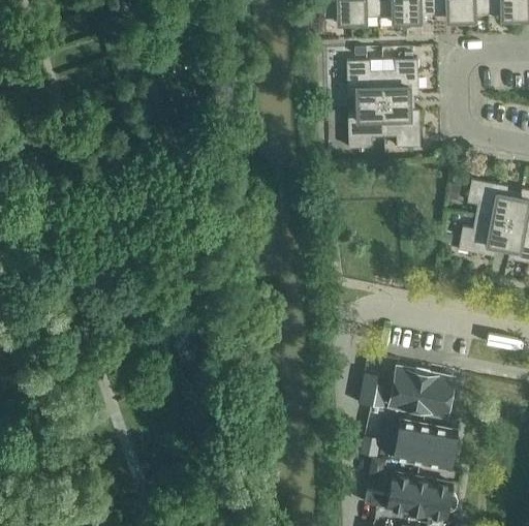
[(342,24),(350,24),(349,0),(321,0),(322,19),(337,18),(337,24),(342,24)]
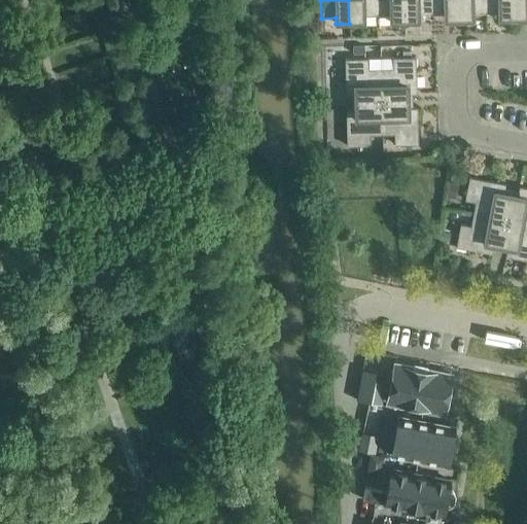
[(348,0),(349,24),(358,23),(363,23),(362,18),(377,18),(376,0),(348,0)]
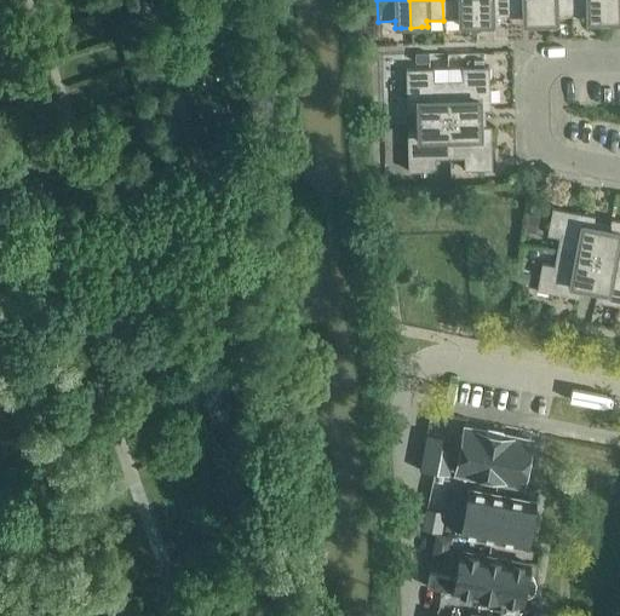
[(442,0),(443,21),(459,19),(459,27),(475,26),(474,0),(442,0)]
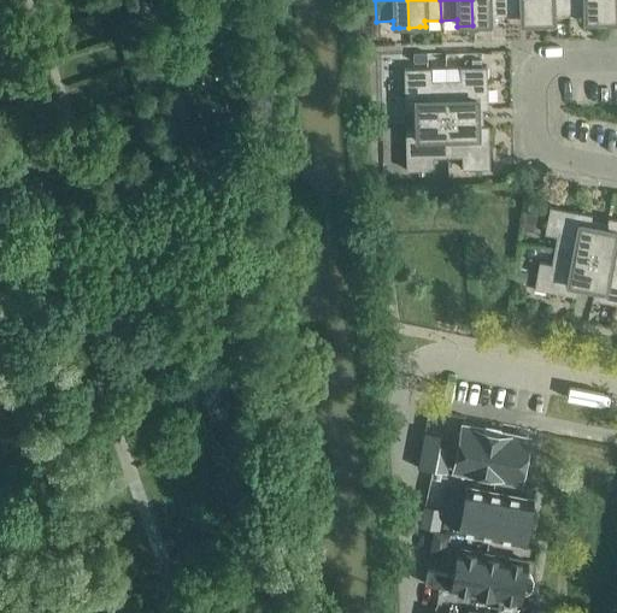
[(505,25),(505,19),(504,0),(471,0),(472,25),(505,25)]
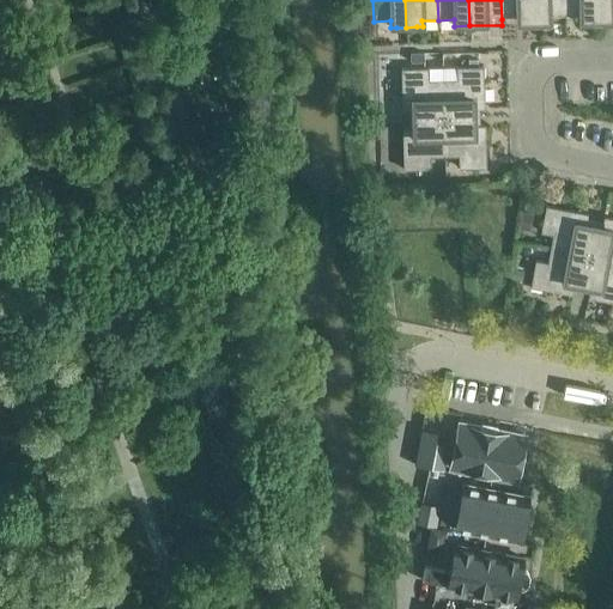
[(501,0),(502,19),(502,25),(533,24),(532,0),(501,0)]
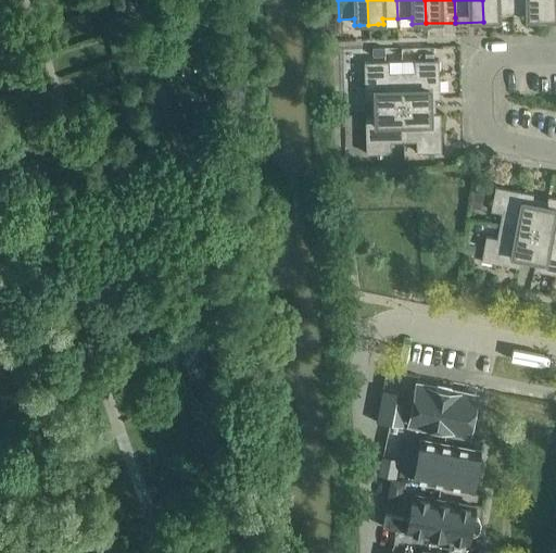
[(482,0),(483,22),(493,22),(497,22),(497,15),(512,15),(510,0),(482,0)]
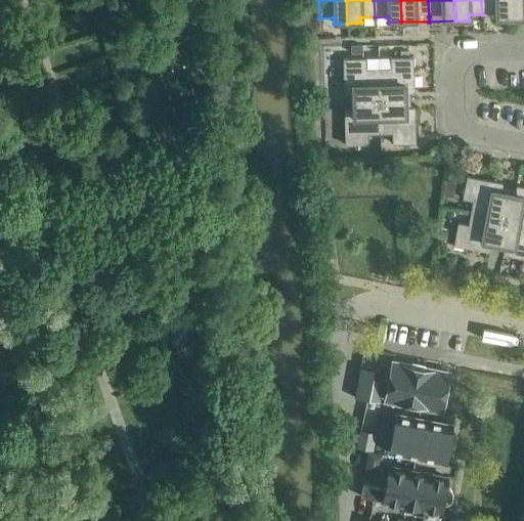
[(481,0),(482,14),(496,14),(496,19),(510,19),(509,0),(481,0)]
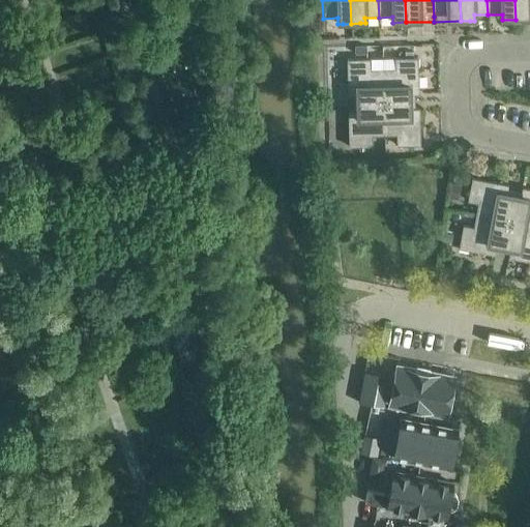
[(529,0),(514,0),(516,20),(525,20),(529,19),(529,13),(529,0)]
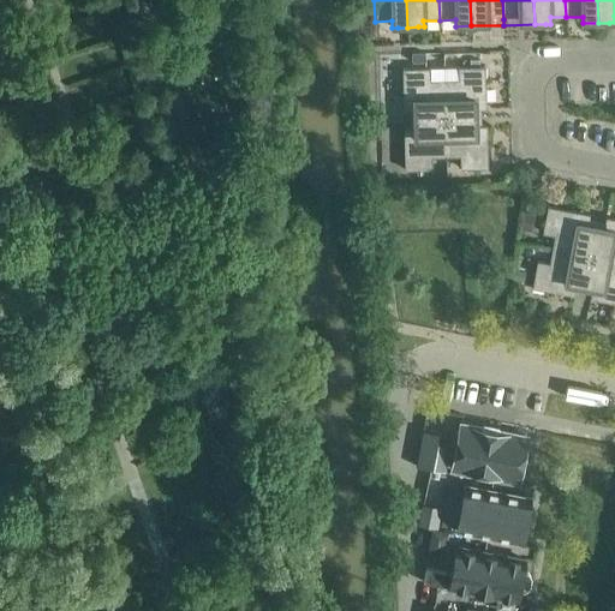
[(445,120),(475,120),(475,112),(485,112),(485,69),(458,70),(458,82),(443,82),(445,120)]
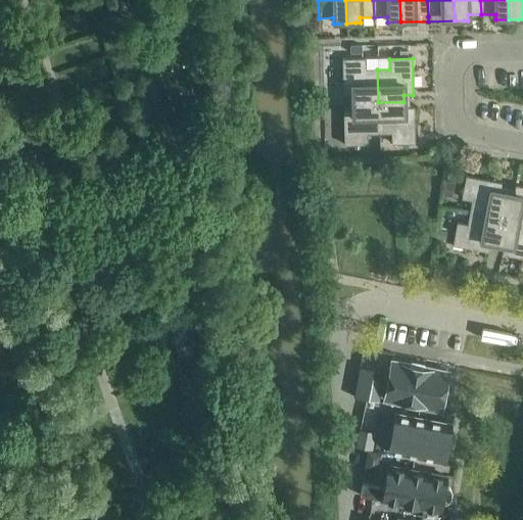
[(351,96),(352,103),(378,102),(377,69),(366,69),(365,59),(341,60),(342,96),(351,96)]
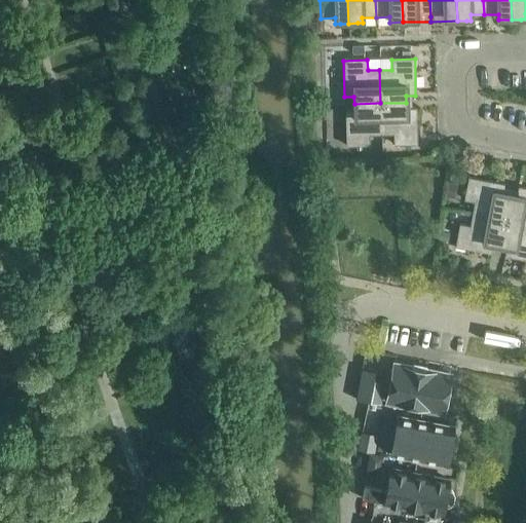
[(380,103),(354,104),(354,111),(345,111),(346,148),(370,147),(369,137),(381,136),(380,103)]
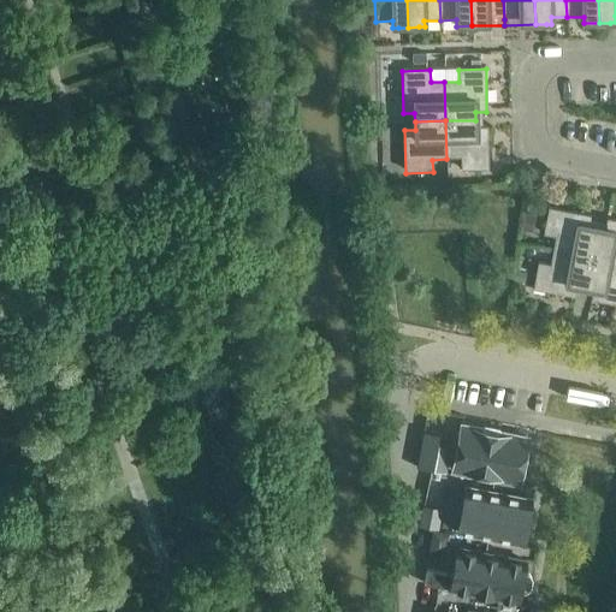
[(475,120),(445,120),(446,159),(460,159),(461,171),(489,171),(487,128),(477,128),(475,120)]
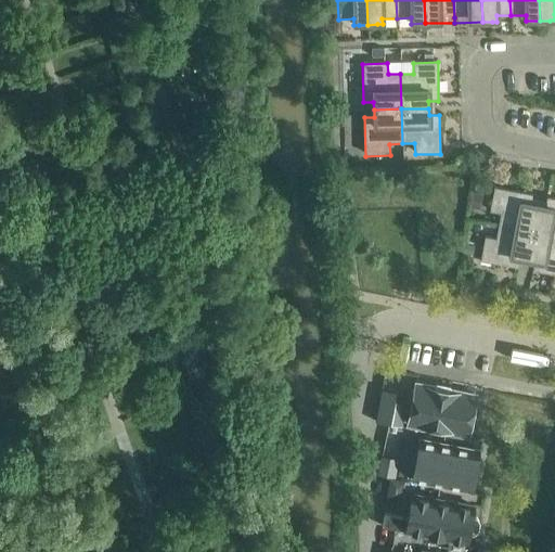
[(532,233),(537,206),(530,205),(532,195),(493,188),(489,213),(500,215),(498,227),(532,233)]
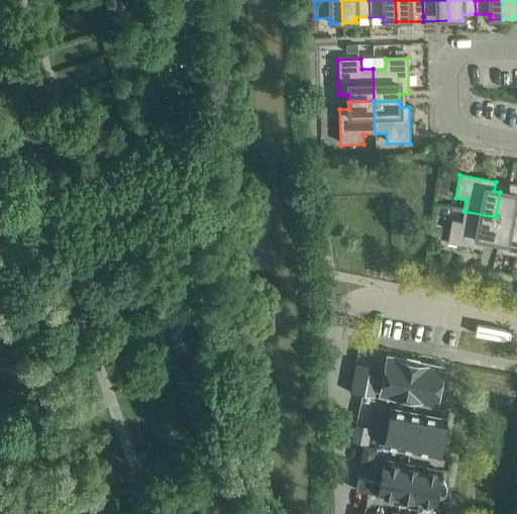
[(500,192),(496,217),(516,221),(516,186),(509,185),(507,194),(500,192)]
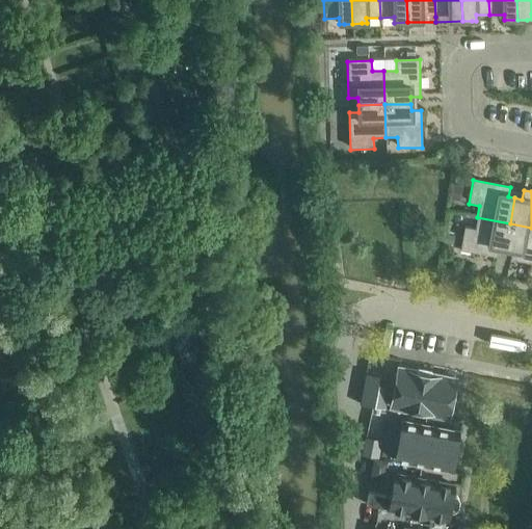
[(498,254),(504,255),(510,223),(477,217),(475,230),(464,228),(459,250),(497,258),(498,254)]
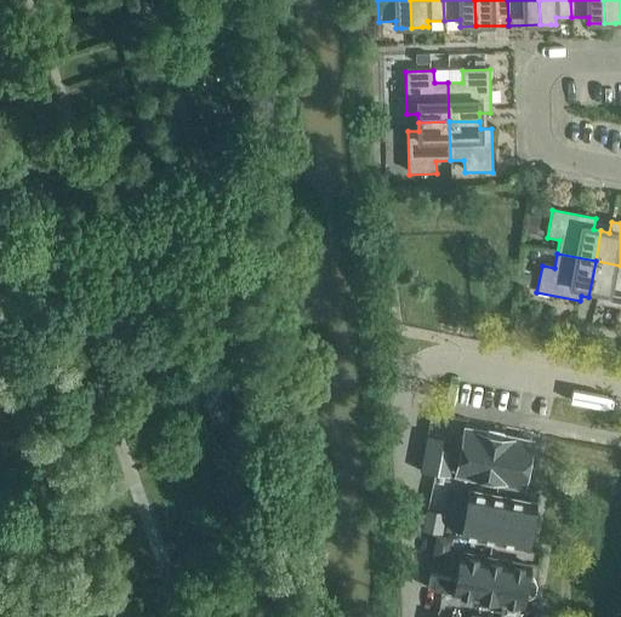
[(620,266),(596,261),(588,297),(597,298),(596,304),(620,308),(620,266)]
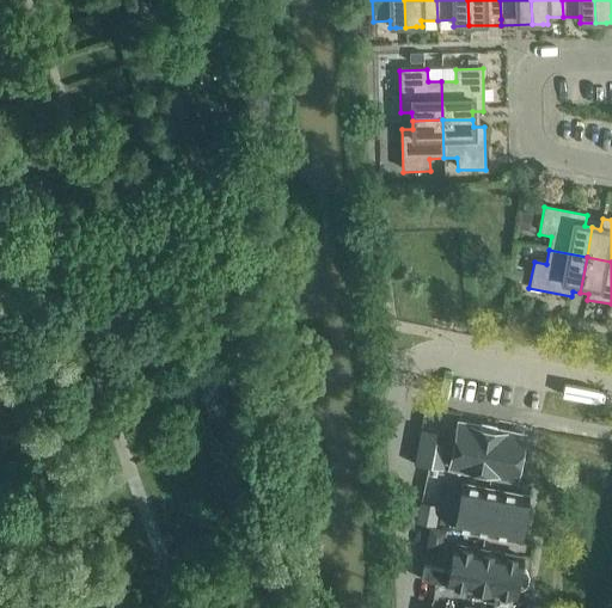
[(516,473),(520,471),(524,449),(521,446),(521,444),(524,437),(458,424),(450,470),(514,483),(516,473)]
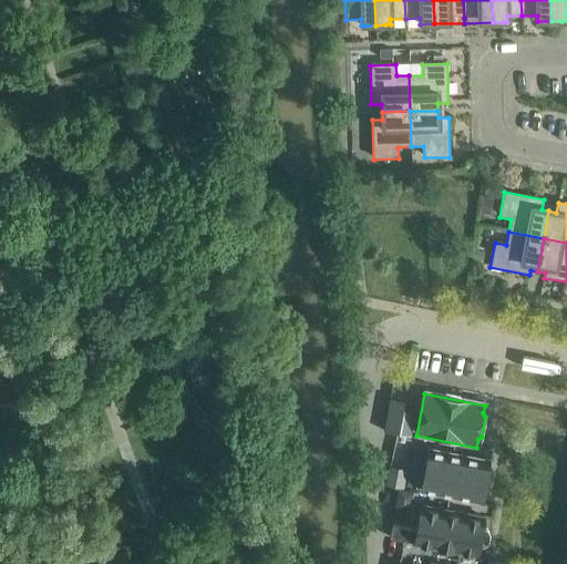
[(421,492),(480,503),(487,462),(429,451),(421,492)]
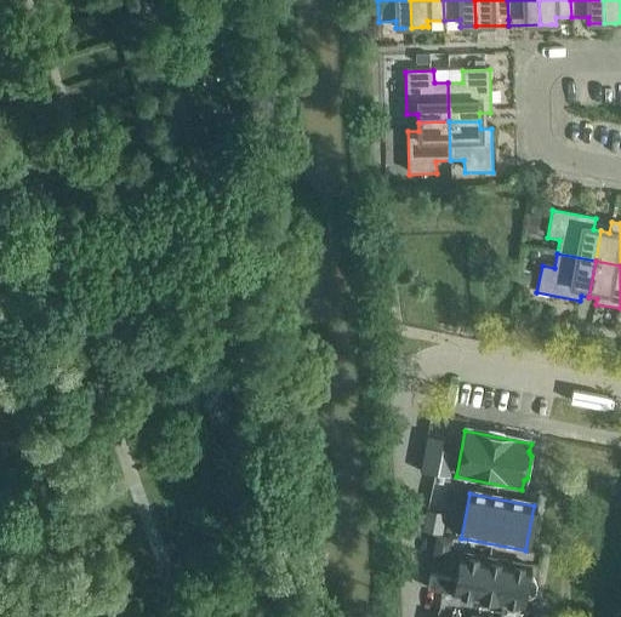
[(530,569),(461,555),(455,581),(429,576),(427,590),(522,609),(524,598),(529,599),(535,595),(536,586),(533,580),(528,578),(530,569)]
